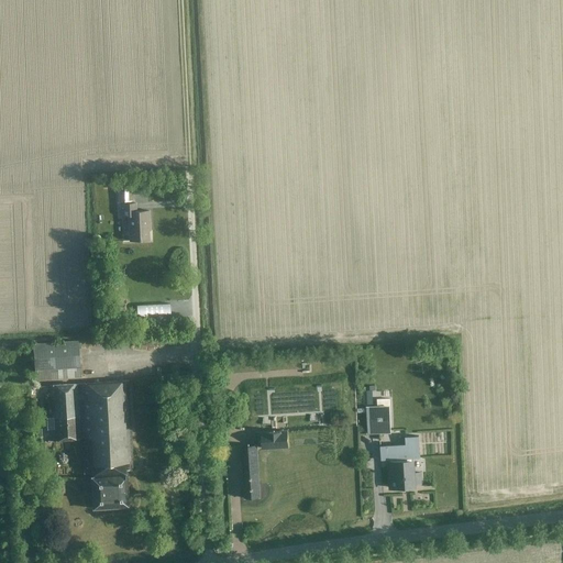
[(132,201),(131,186),(116,186),(117,201),(132,201)]
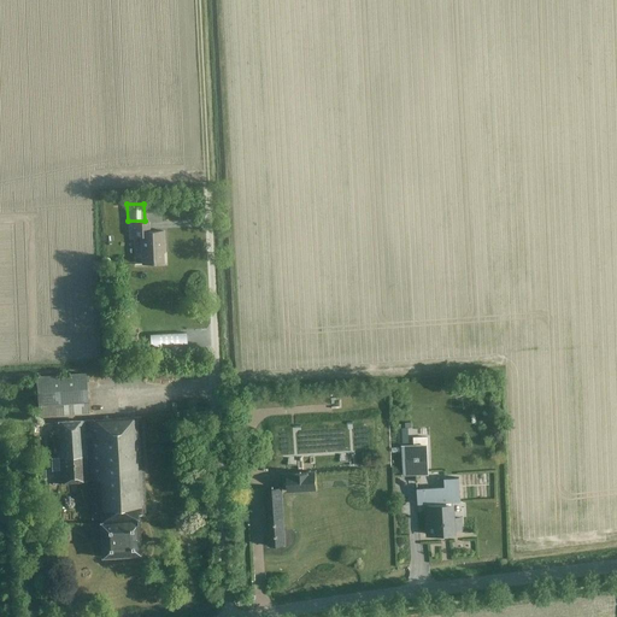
[(146,231),(146,222),(130,223),(130,238),(140,236),(141,264),(160,263),(160,253),(162,253),(160,230),(146,231)]
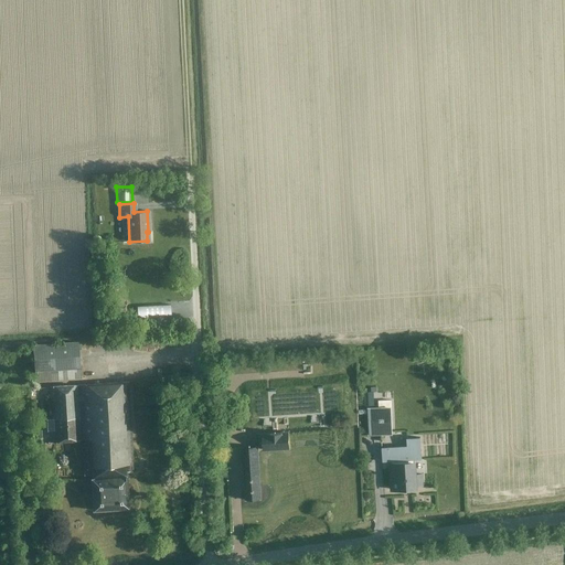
[(171,318),(170,305),(137,306),(138,319),(171,318)]
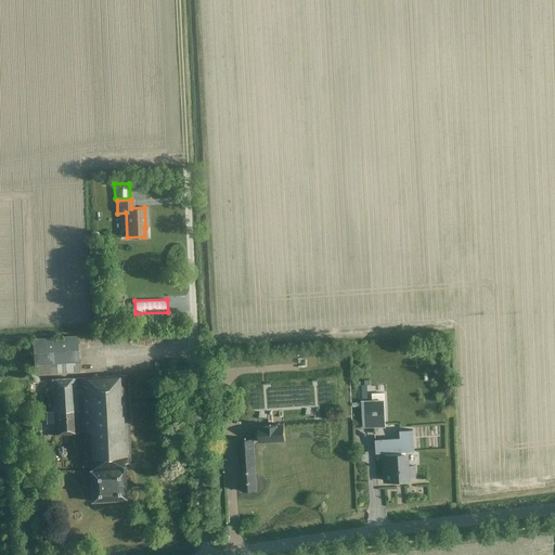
[(78,362),(78,350),(77,336),(33,338),(35,373),(79,371),(78,362)]
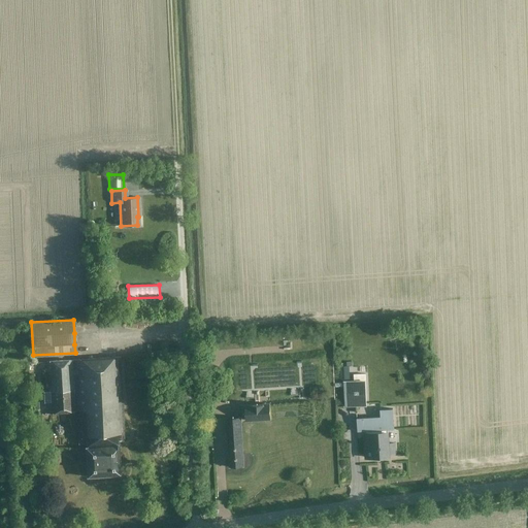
[(123,440),(119,356),(45,361),(48,414),(76,411),(77,443),(84,443),(86,476),(119,474),(117,440),(123,440)]
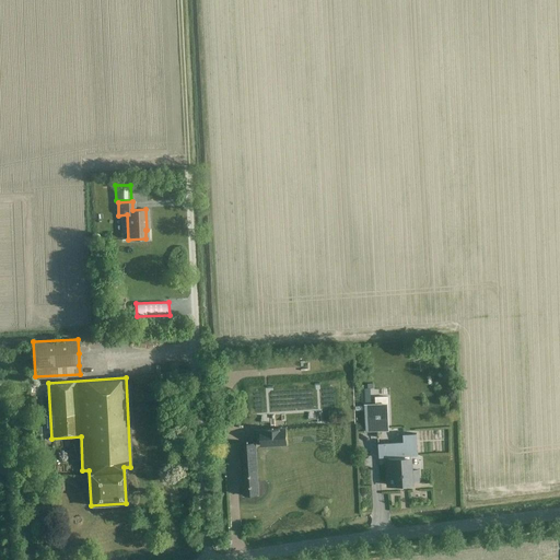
[(388,430),(387,396),(375,397),(375,404),(365,405),(368,431),(388,430)]
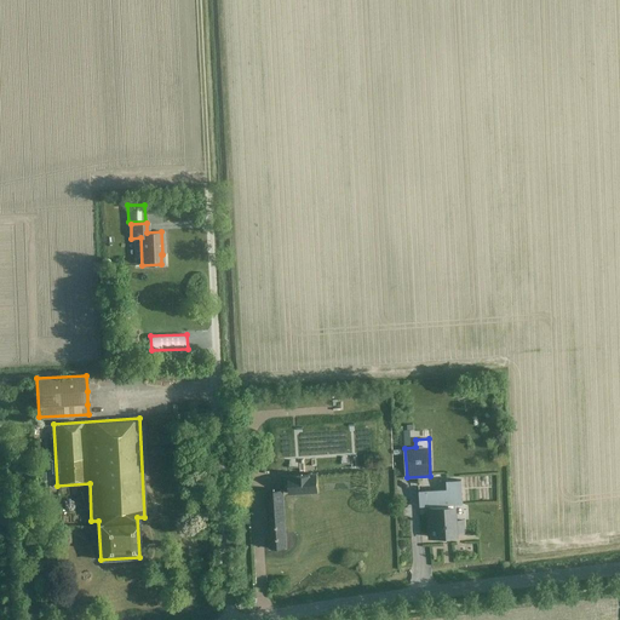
[(317,491),(317,474),(287,476),(288,493),(317,491)]
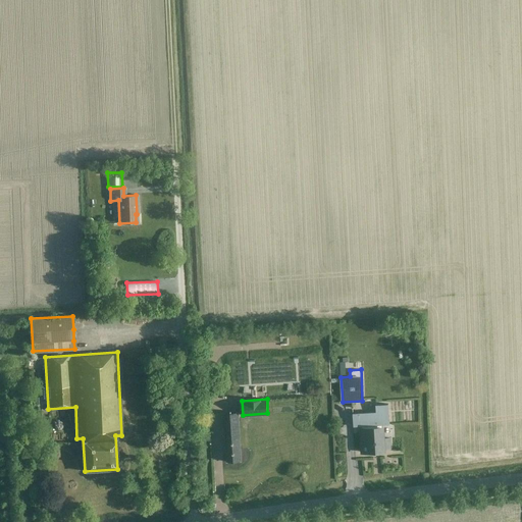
[(383,438),(382,427),(381,427),(381,424),(389,424),(388,404),(375,405),(376,412),(353,413),(354,426),(362,426),(362,428),(361,428),(363,453),(383,451),(383,449),(390,449),(390,437),(383,438)]
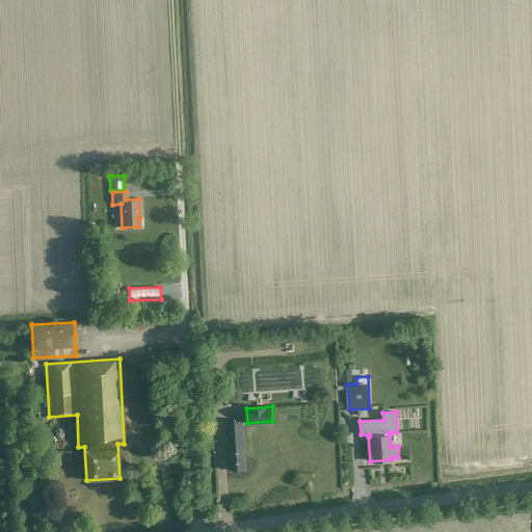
[(244,470),(240,421),(227,421),(231,471),(244,470)]
